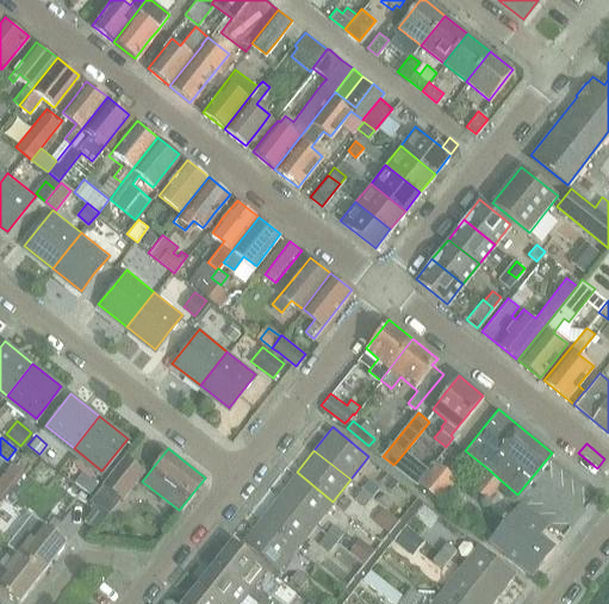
[(120,497),(122,497),(143,469),(124,455),(103,484),(87,503),(91,505),(81,517),(97,529),(120,497)]
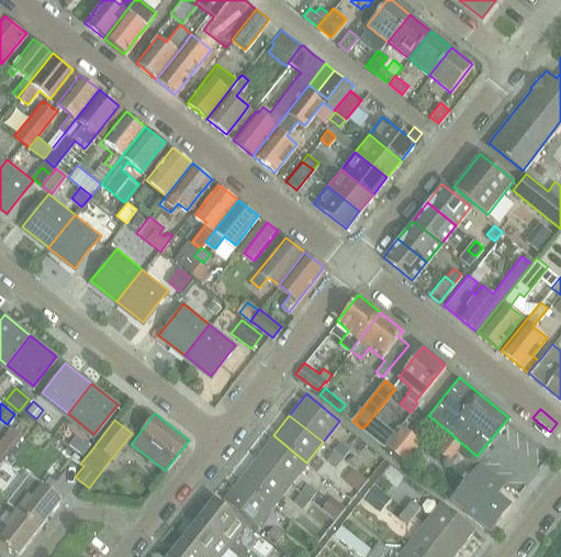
[(402,425),(385,446),(403,459),(419,438),(402,425)]
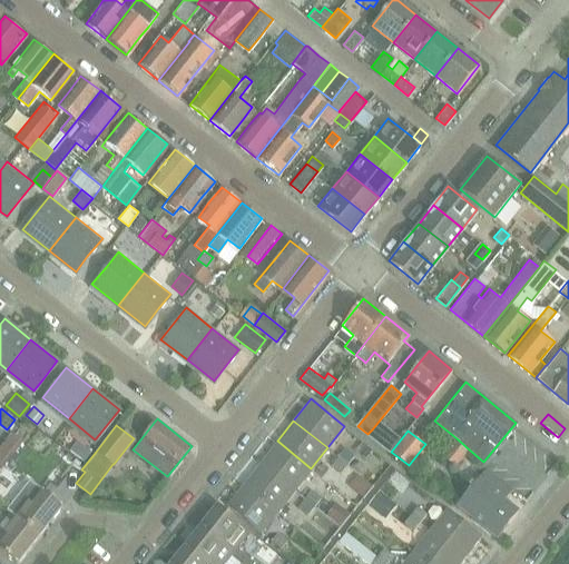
[(455,438),(442,454),(453,463),(467,448),(455,438)]
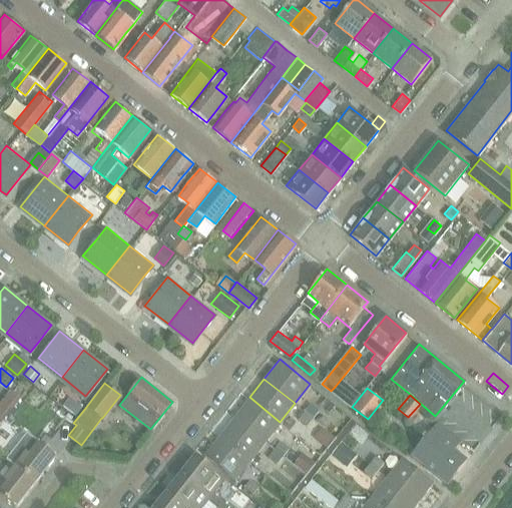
[(69,396),(62,404),(74,414),(81,405),(69,396)]
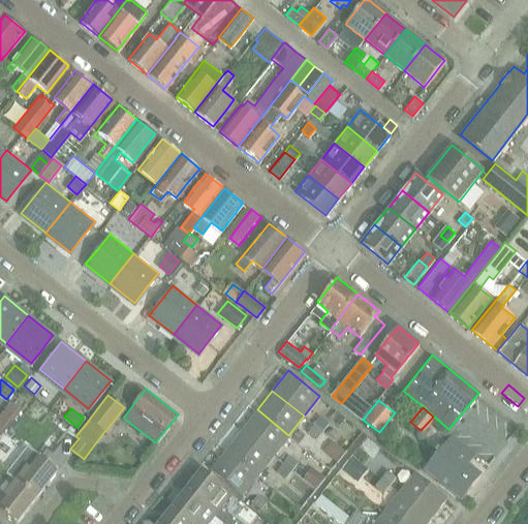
[(242,429),(273,454),(288,435),(257,409),(242,429)]
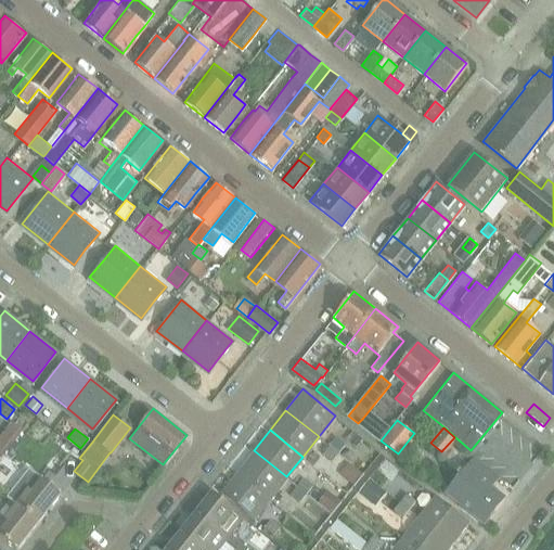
[(344,442),(336,435),(323,452),(331,459),(344,442)]
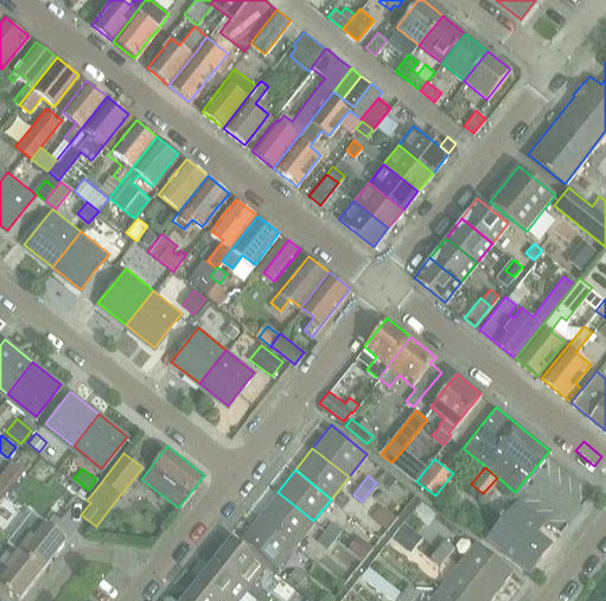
[(313,520),(278,492),(260,515),(295,543),(313,520)]
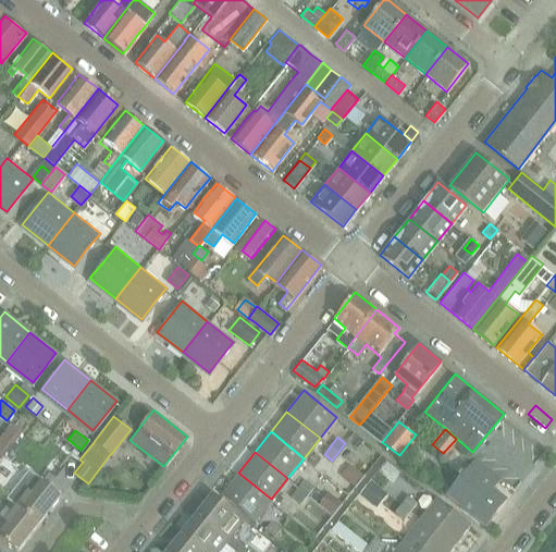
[(474,460),(446,494),(485,525),(505,500),(491,488),(498,478),(474,460)]
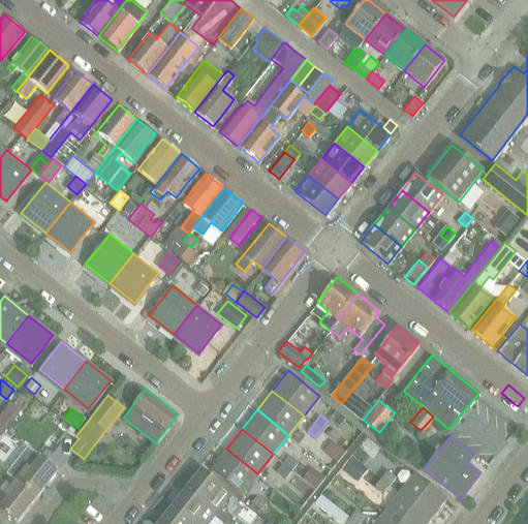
[(334,440),(325,451),(336,459),(344,449),(334,440)]
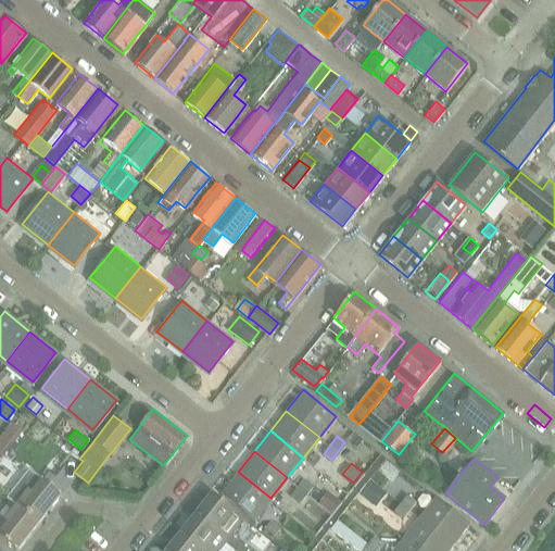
[(28,467),(7,496),(16,503),(38,521),(60,492),(41,477),(28,467)]
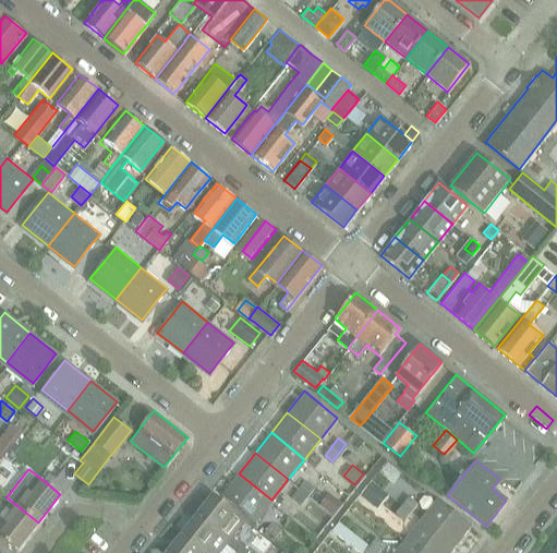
[(221,494),(239,508),(255,520),(271,500),(239,473),(221,494)]
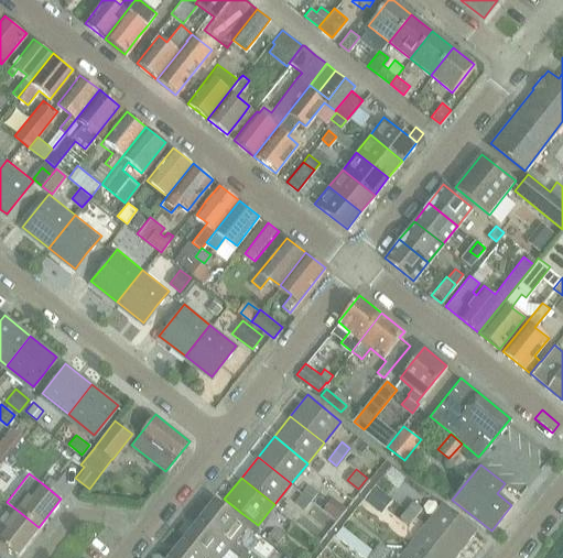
[(304,506),(316,490),(307,483),(295,500),(304,506)]
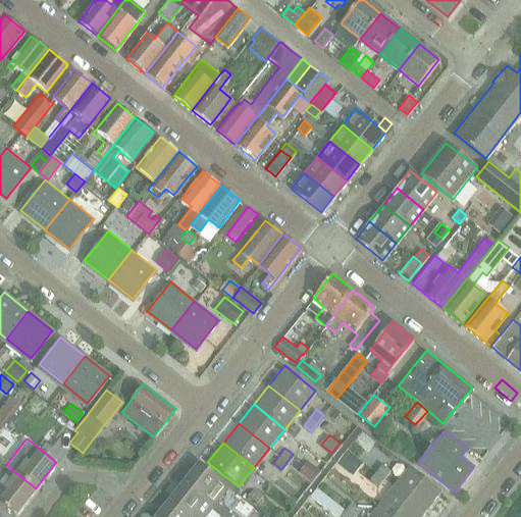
[(347,448),(336,460),(350,470),(360,457),(347,448)]
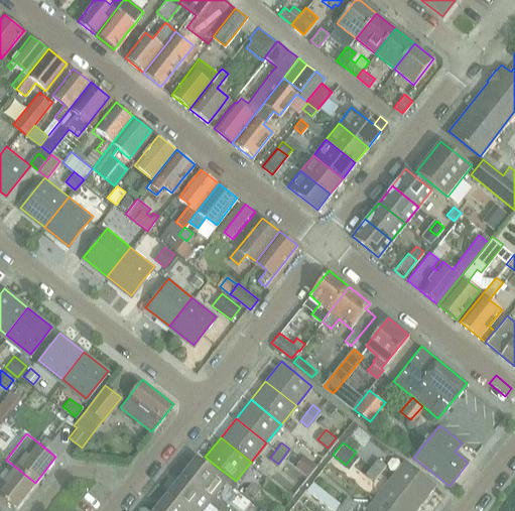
[(305,455),(296,465),(307,473),(315,463),(305,455)]
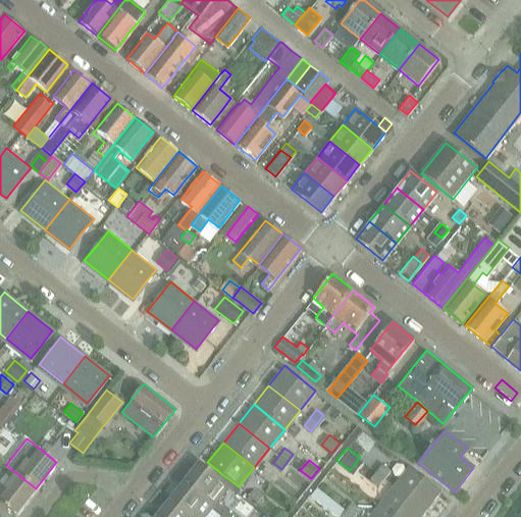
[(215,500),(227,485),(199,463),(185,480),(213,504),(210,507),(219,514),(224,507),(215,500)]
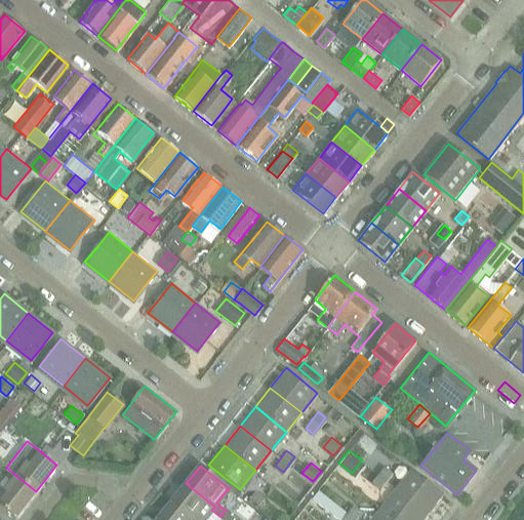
[(380,487),(392,473),(385,467),(372,481),(380,487)]
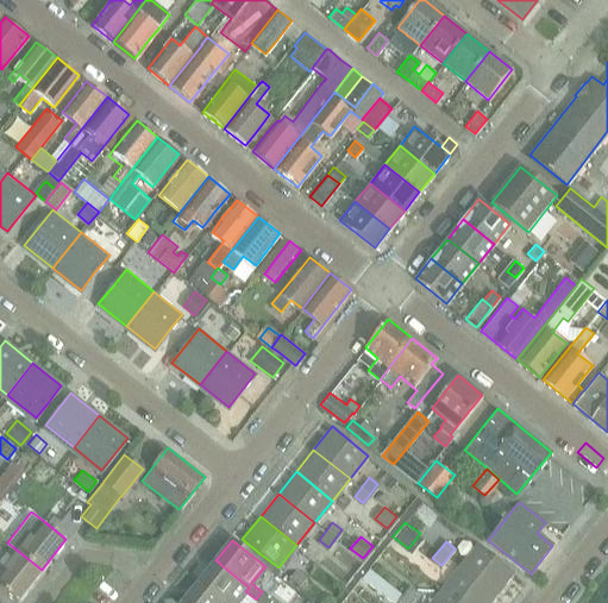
[(459,566),(495,595),(514,571),(478,544),(459,566)]
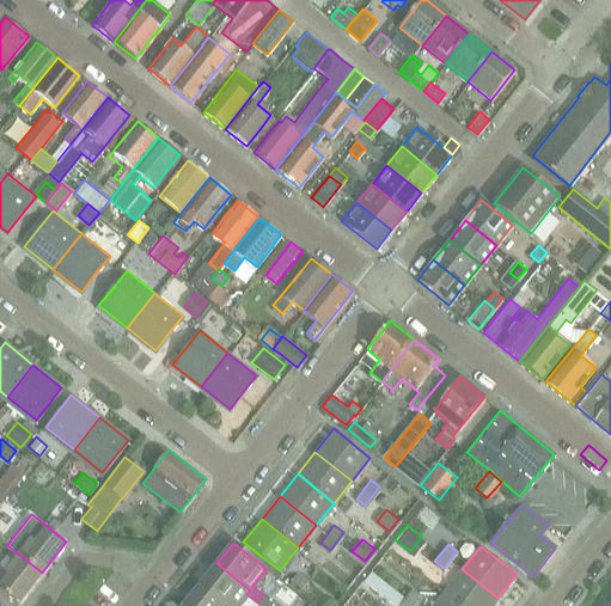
[(8,573),(0,582),(0,591),(17,604),(42,573),(18,554),(6,570),(8,573)]
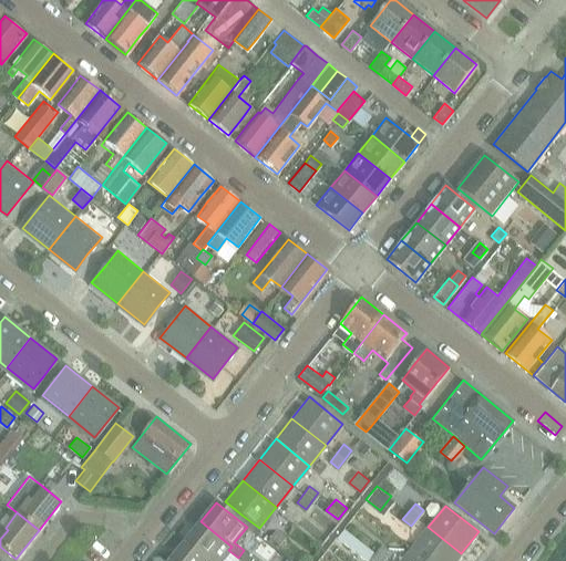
[(201,521),(185,540),(211,560),(219,560),(228,550),(232,547),(201,521)]
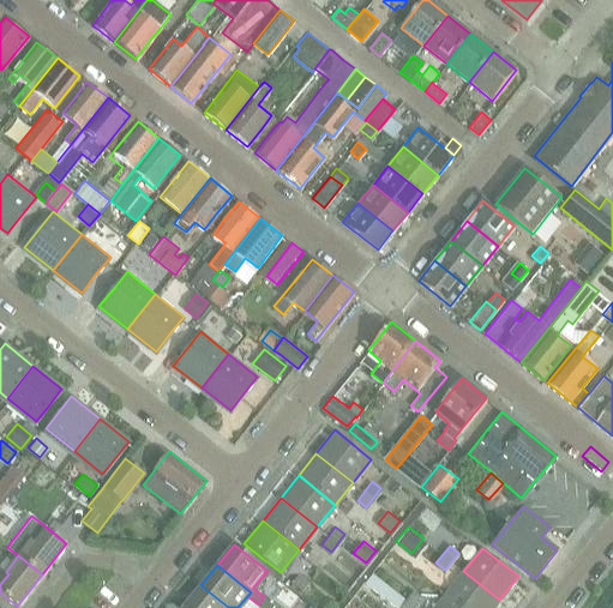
[(372,571),(365,581),(398,607),(400,607),(407,600),(372,571)]
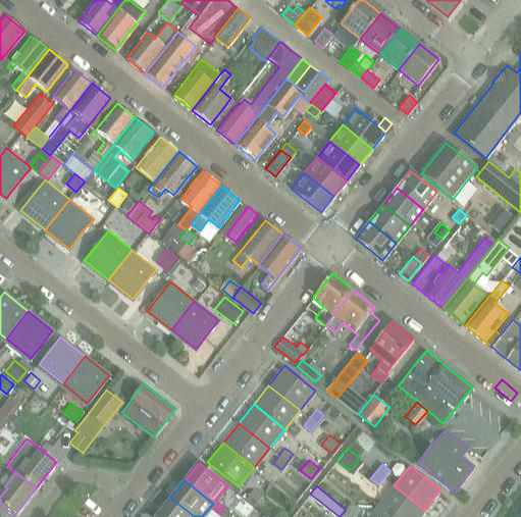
[(378,505),(395,516),(418,516),(424,510),(394,485),(378,505)]
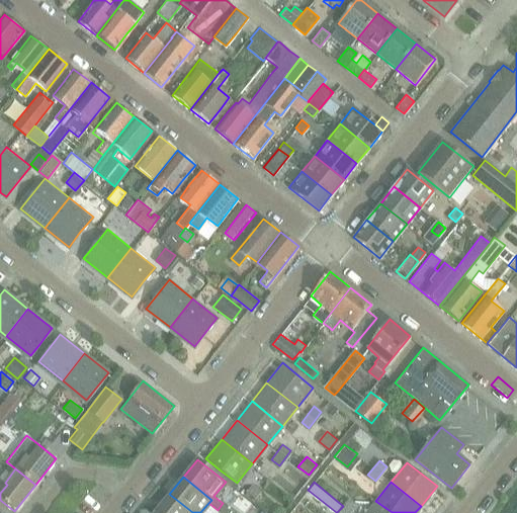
[(260,490),(252,483),(246,491),(254,497),(260,490)]
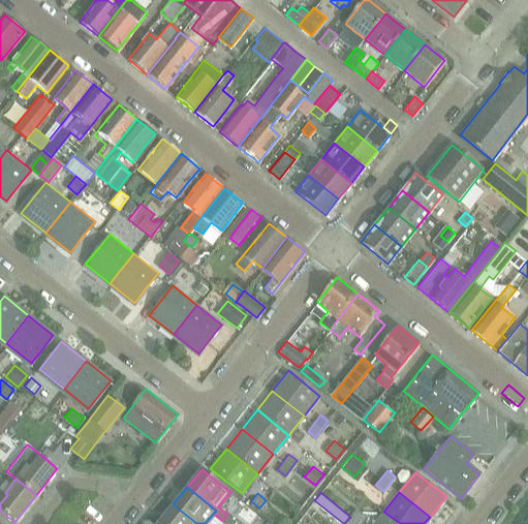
[(196,523),(173,504),(159,522),(161,523),(196,523)]
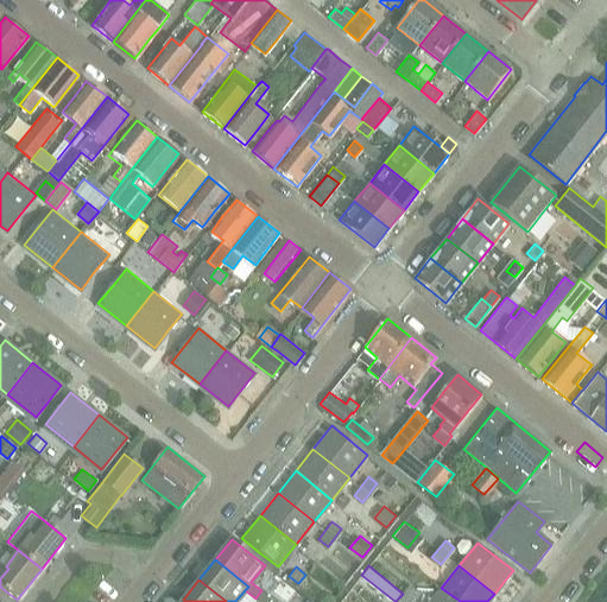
[(396,601),(410,601),(418,593),(410,585),(403,594),(396,601)]
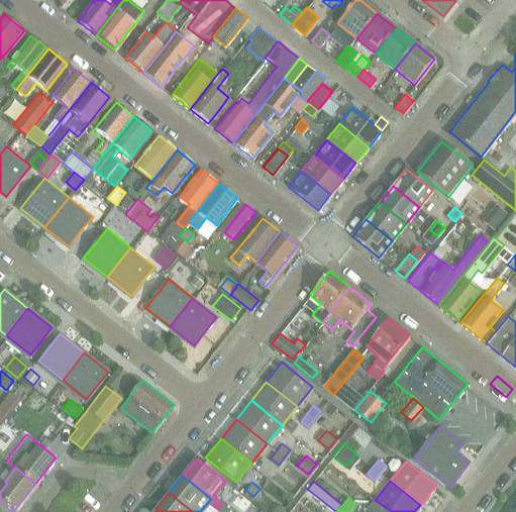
[(391,511),(375,500),(365,511),(391,511)]
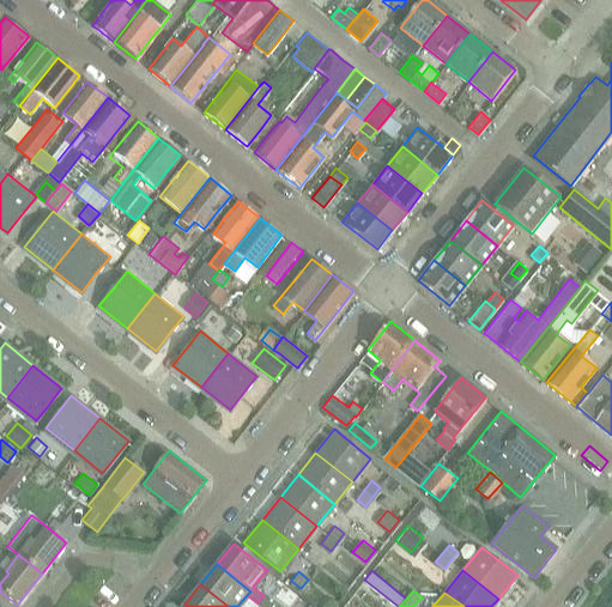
[(261,606),(270,606),(273,604),(264,595),(258,604),(261,606)]
